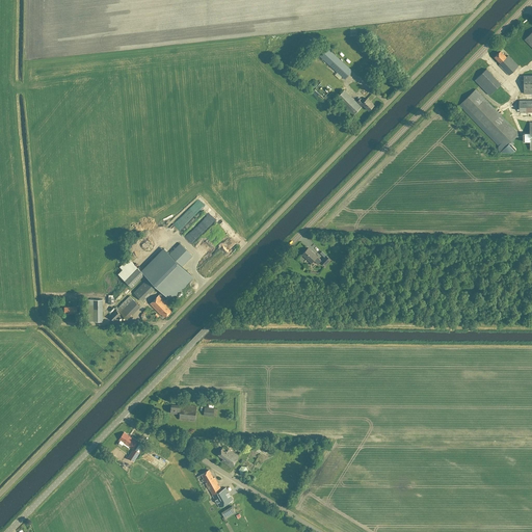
[(319,56),(345,79),(351,72),(326,49),(319,56)]
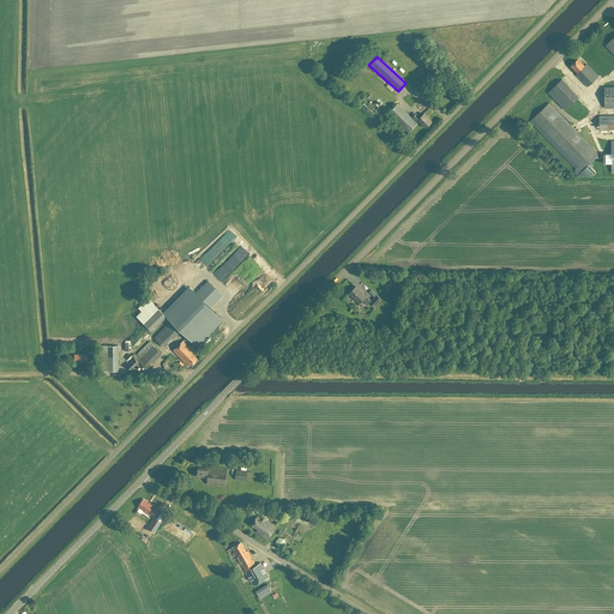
[(577,73),(576,76),(587,88),(599,77),(587,65),(584,66),(578,60),(571,66),(577,73)]
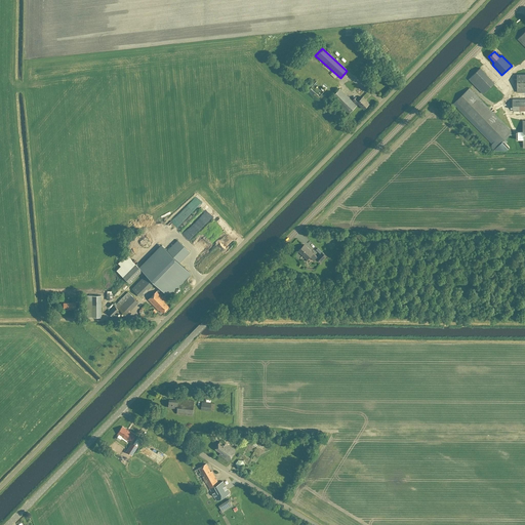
[(480,69),(469,79),(474,85),(485,74),(480,69)]
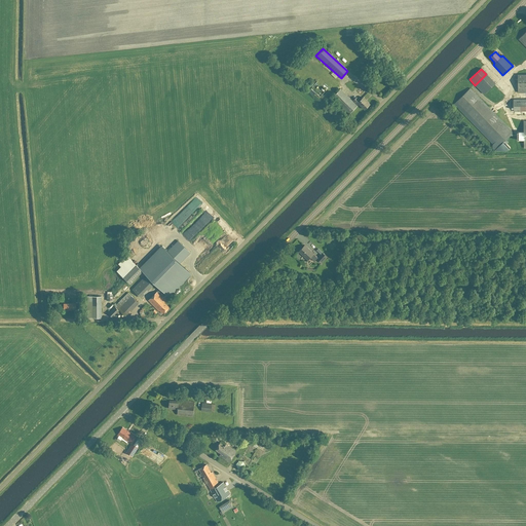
[(495,83),(492,80),(481,91),(484,95),(495,83)]
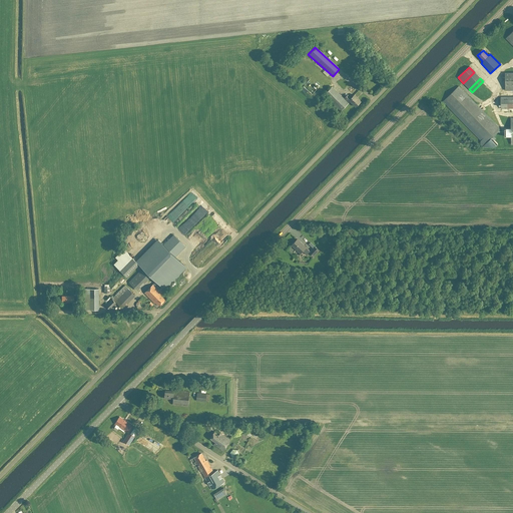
[(458,86),(444,100),(486,143),(500,129),(458,86)]
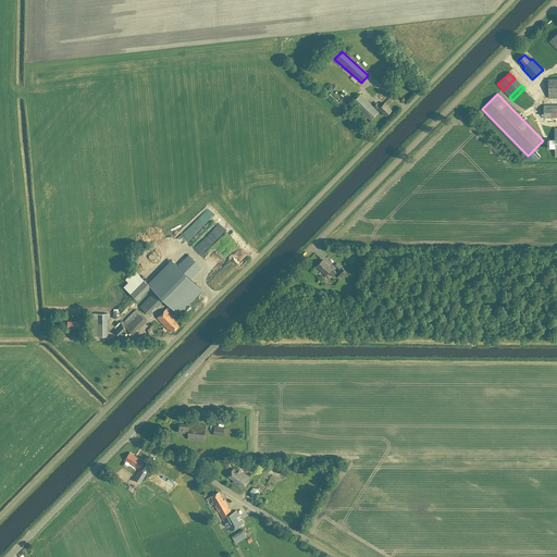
[(379,112),(360,95),(351,102),(370,121),(379,112)]
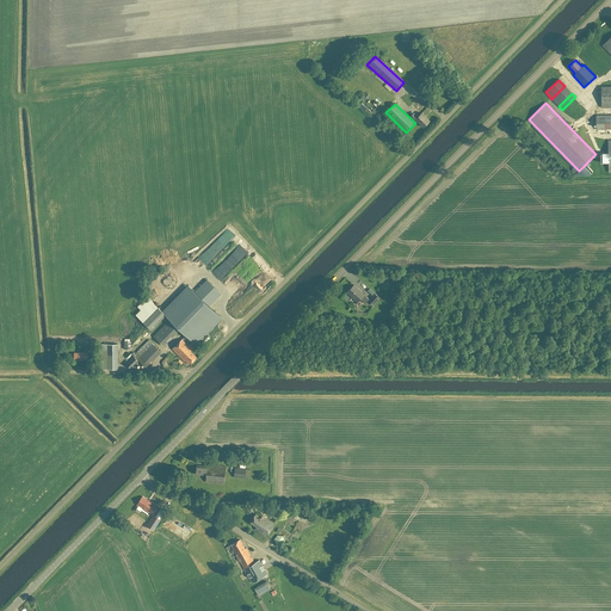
[(414,113),(411,117),(415,122),(418,121),(424,127),(430,121),(421,113),(418,117),(414,113)]
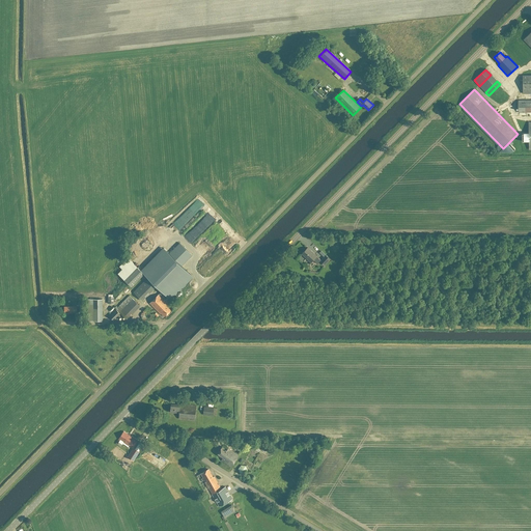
[(530,100),(519,101),(519,113),(530,112),(530,100)]
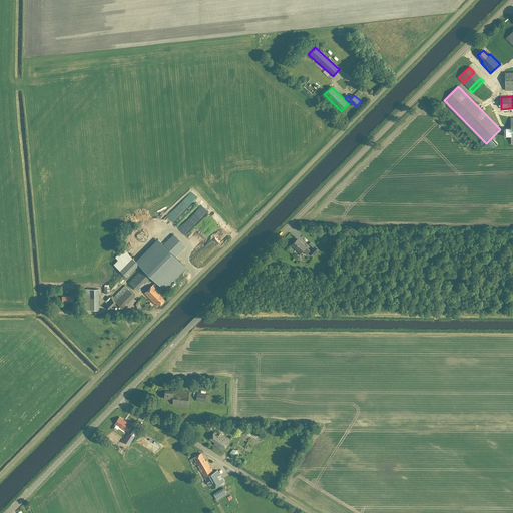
[(221,244),(232,231),(227,227),(216,239),(221,244)]
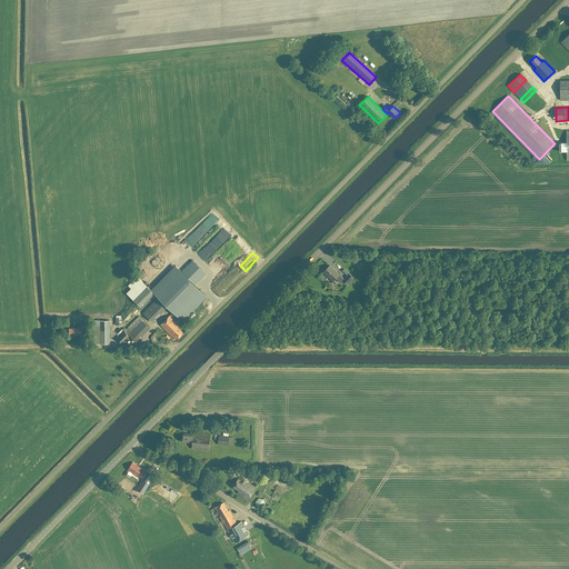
[(173,337),(176,339),(185,331),(179,326),(179,325),(178,323),(181,320),(182,321),(207,297),(195,285),(206,273),(193,261),(181,272),(176,267),(176,266),(151,291),(173,312),(160,326),(172,337),(173,337)]
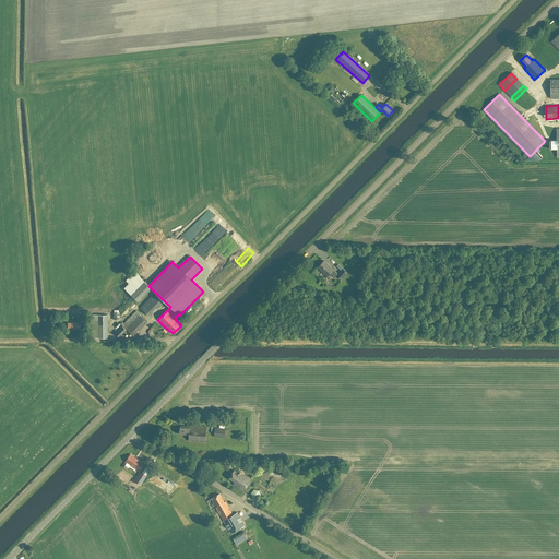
[(324,261),(318,268),(328,276),(333,270),(324,261)]
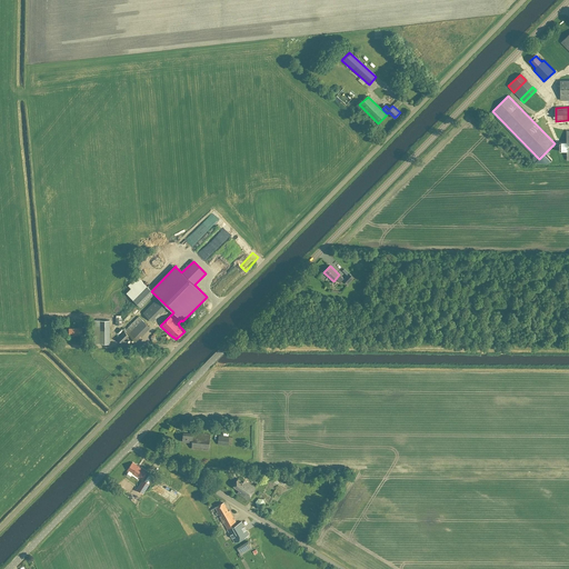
[(349,273),(342,280),(348,286),(353,278),(349,273)]
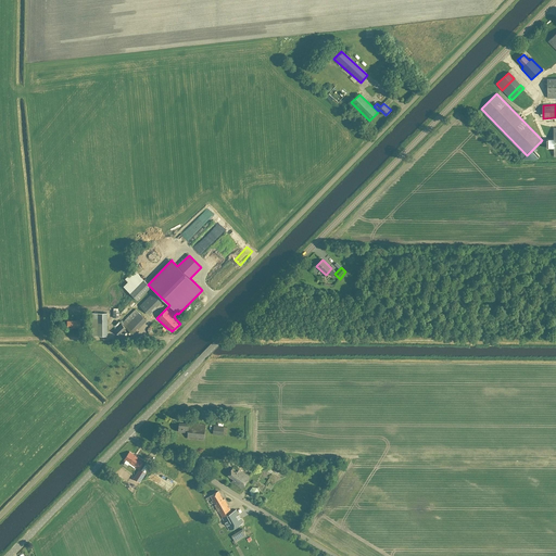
[(126,328),(133,335),(147,320),(135,310),(122,324),(122,325),(114,331),(118,336),(126,328)]
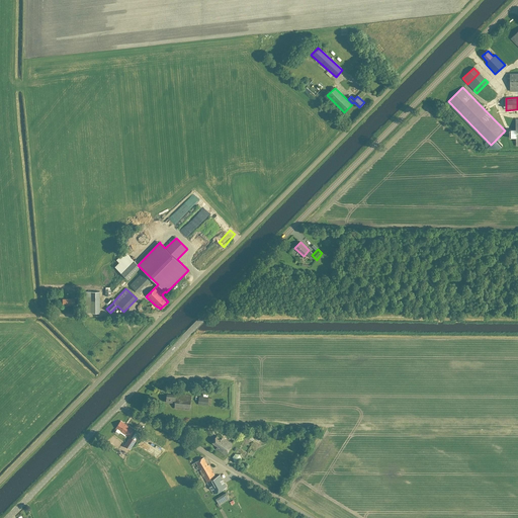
[(167,395),(166,403),(175,404),(174,409),(190,411),(191,396),(184,395),(184,396),(175,395),(175,396),(167,395)]
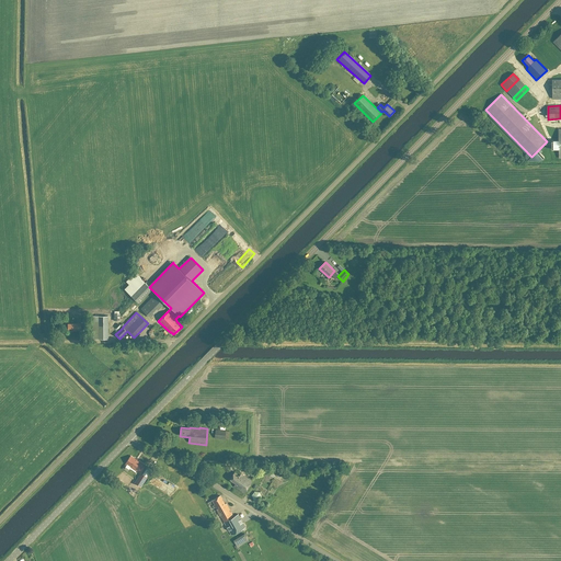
[(216,430),(215,438),(229,441),(229,432),(216,430)]
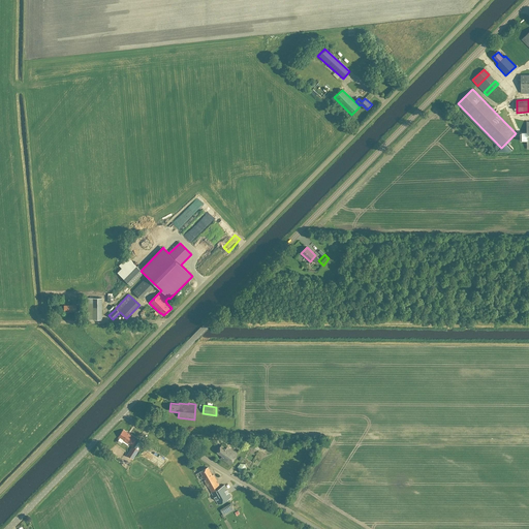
[(124,431),(120,438),(123,440),(132,446),(137,439),(128,433),(124,431)]
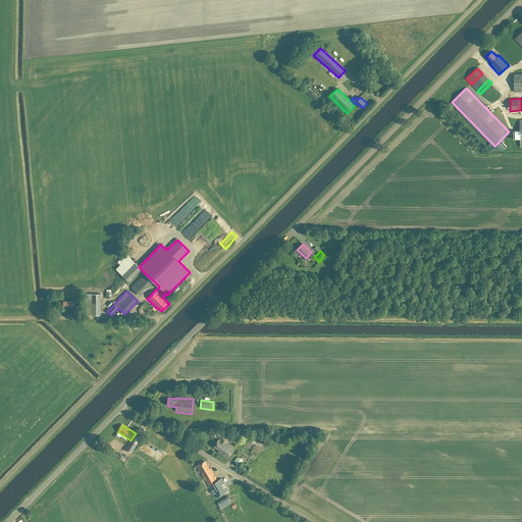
[(218,438),(214,446),(215,447),(215,448),(219,450),(217,453),(227,459),(235,448),(225,442),(226,440),(222,438),(221,440),(218,438)]
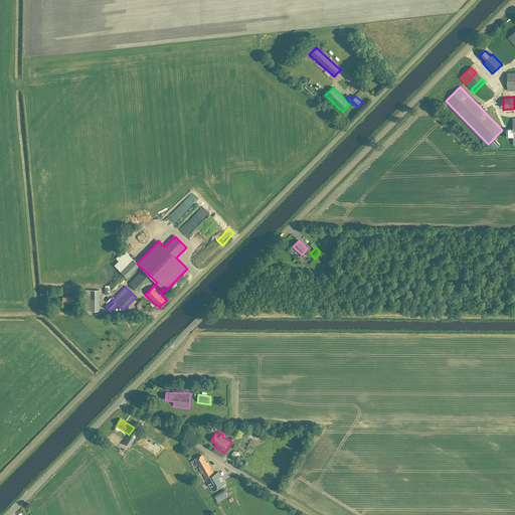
[(125,445),(129,447),(135,438),(130,436),(125,445)]
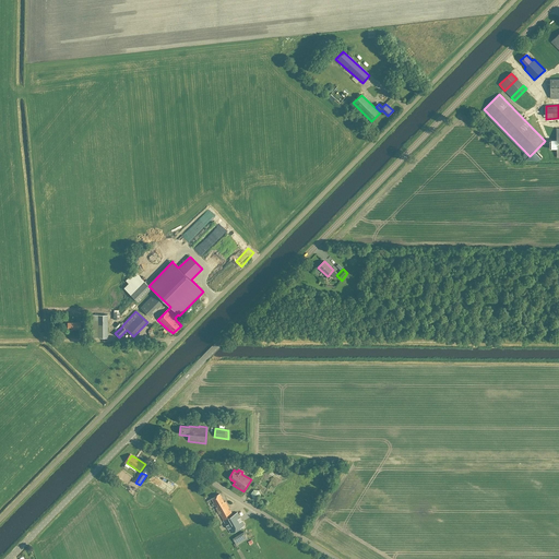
[(213,503),(216,509),(218,513),(230,534),(245,525),(237,513),(237,512),(233,515),(225,502),(224,502),(219,495),(212,499),(214,503),(213,503)]
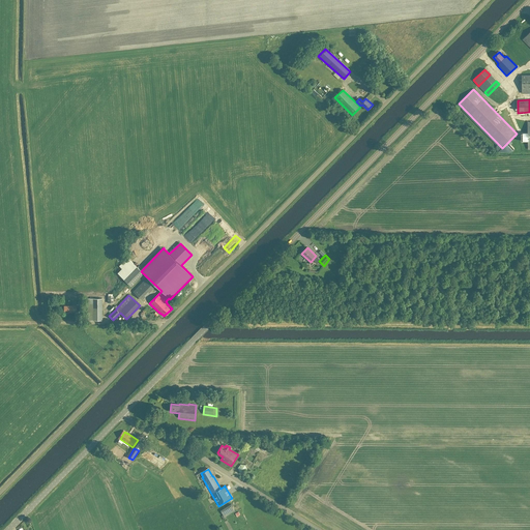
[(235,503),(222,511),(226,518),(239,510),(235,503)]
